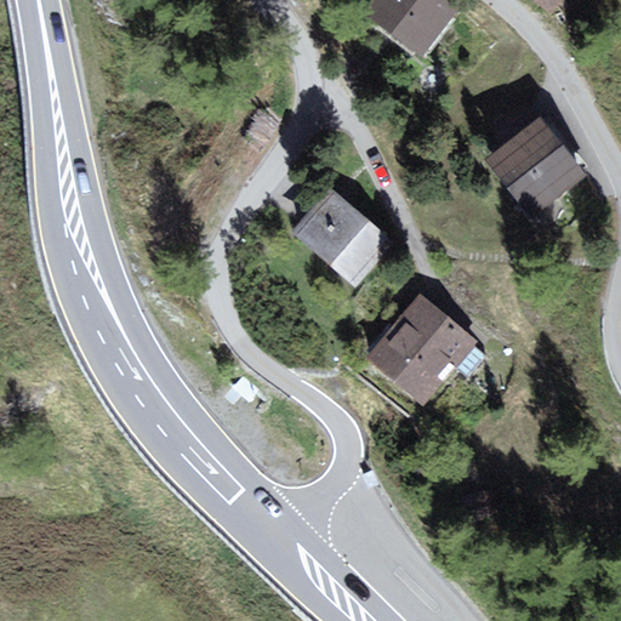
[(450,0),(371,0),(364,11),(423,56),(460,7),(450,0)]
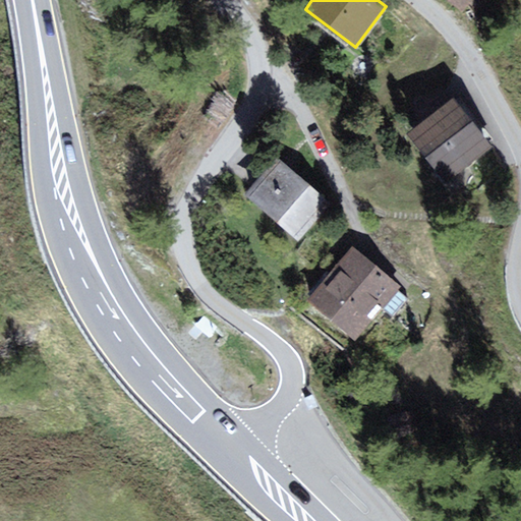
[(453,0),(465,8),(471,0),(453,0)]
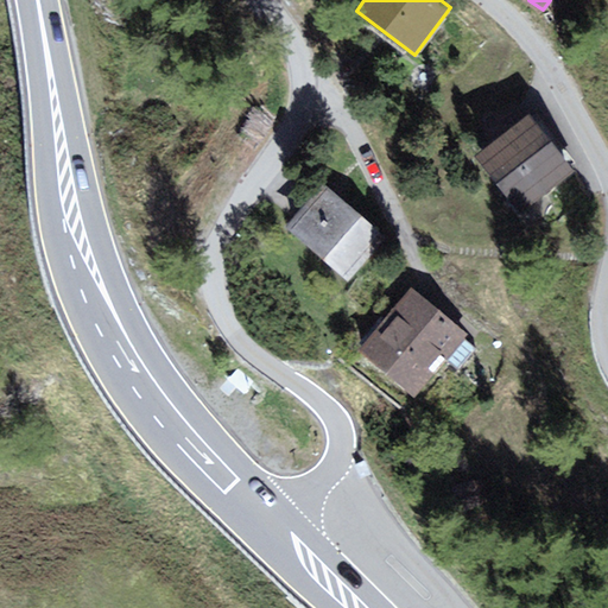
[(534,114),(477,159),(521,214),(578,170),(534,114)]
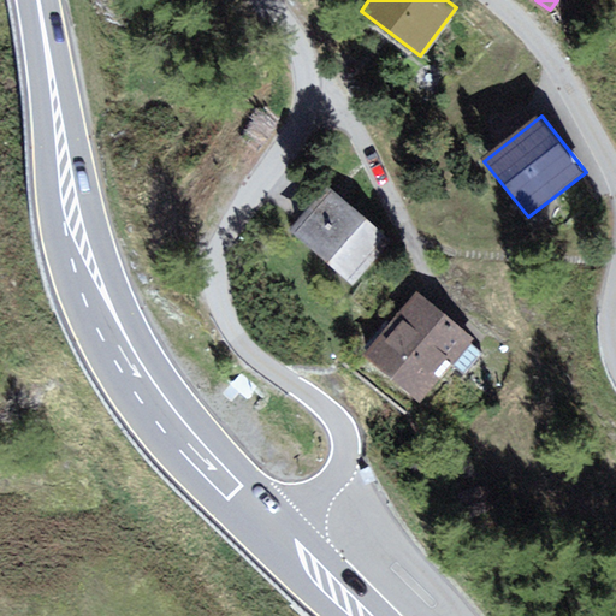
[(390,241),(327,188),(290,231),(353,285),(390,241)]
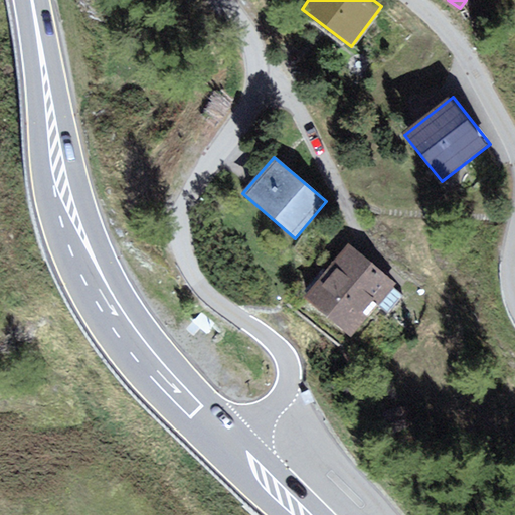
[(395,285),(348,244),(326,271),(323,269),(301,294),(351,336),(395,285)]
